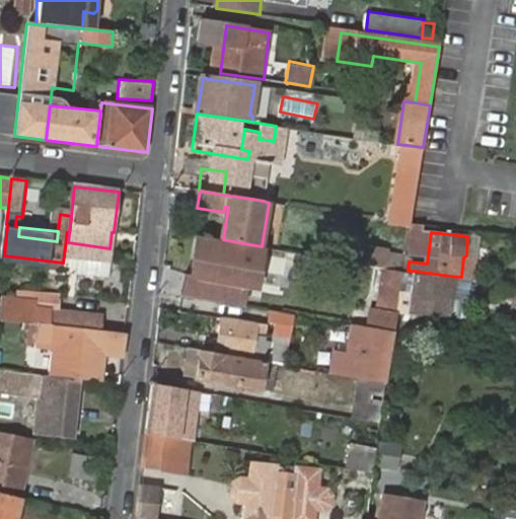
[(208,237),(203,236),(197,276),(202,277),(208,237)]
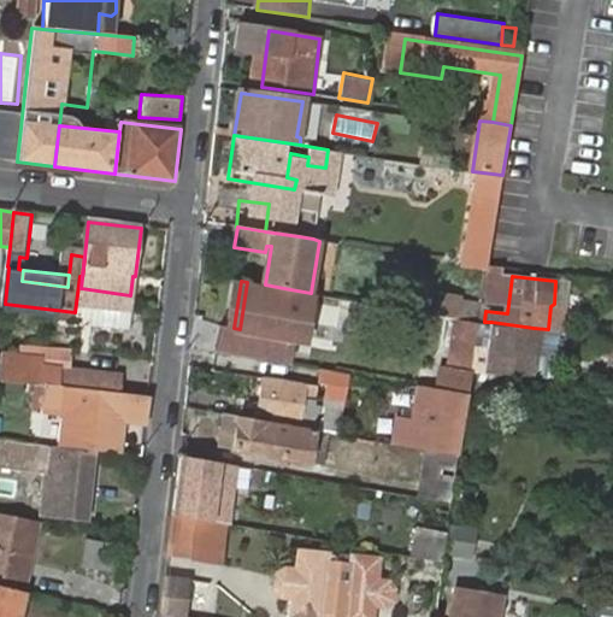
[(265,285),(247,282),(240,329),(234,328),(222,325),(218,351),(292,363),(294,342),(307,345),(316,293),(313,293),(311,293),(290,289),(265,285)]
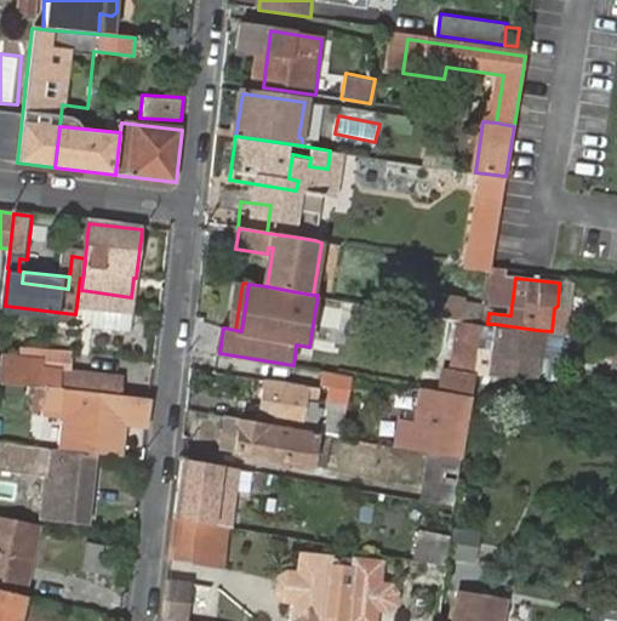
[(447,292),(444,317),(456,319),(461,319),(466,295),(447,292)]
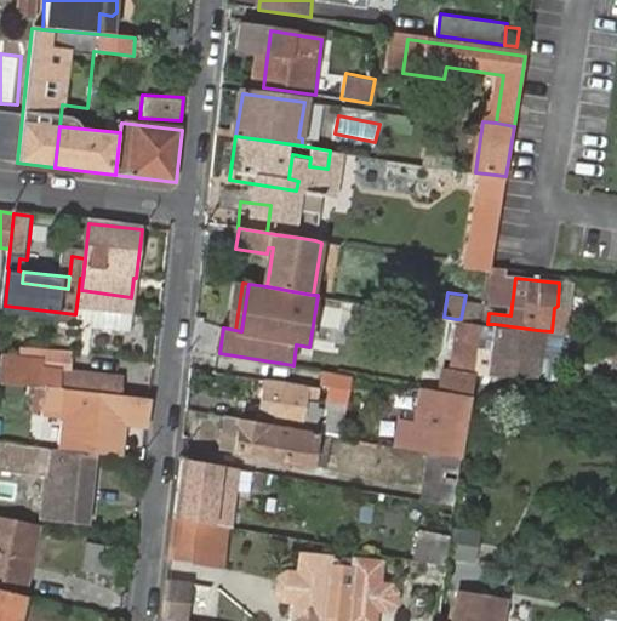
[(439,392),(472,397),(483,323),(461,319),(456,319),(450,371),(443,370),(439,392)]
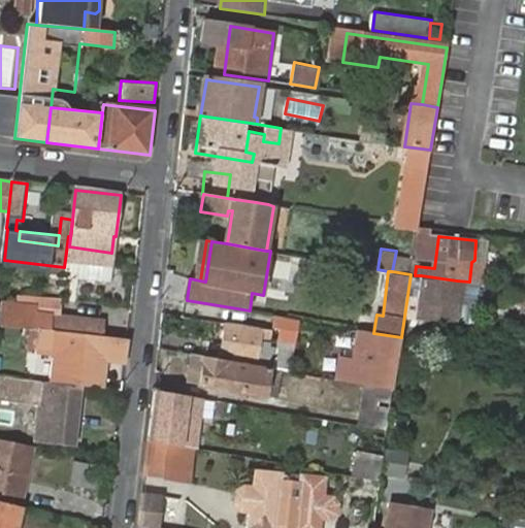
[(418,320),(452,323),(461,324),(470,325),(472,308),(454,306),(457,281),(421,275),(418,320)]
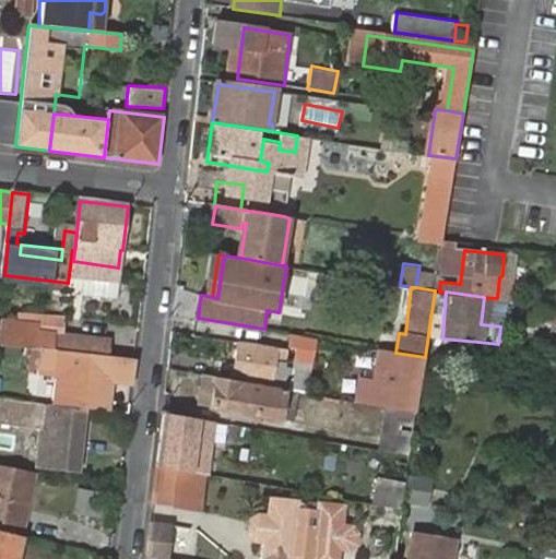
[(56,353),(109,359),(111,344),(59,337),(56,353)]
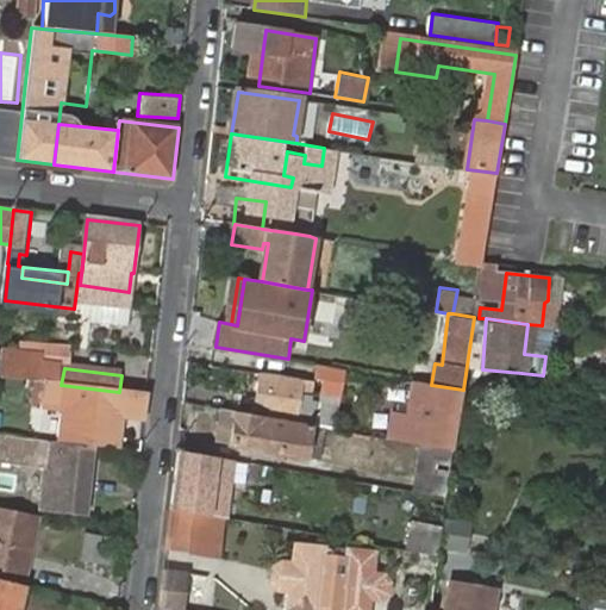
[(478,369),(473,412),(481,412),(518,417),(522,373),(482,369),(478,369)]
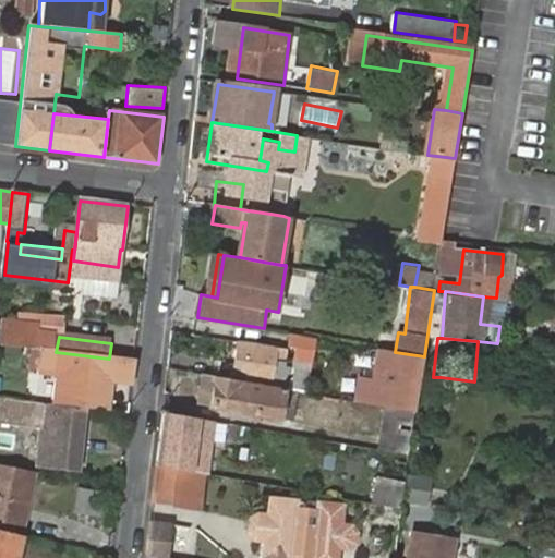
[(285,358),(287,349),(240,341),(233,376),(270,381),(275,356),(285,358)]
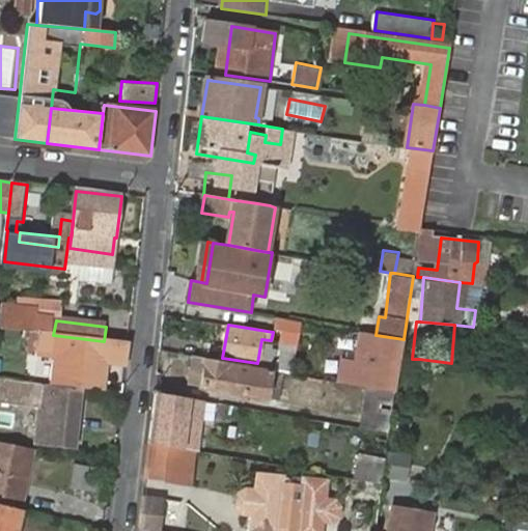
[(53,335),(25,331),(24,338),(31,339),(30,352),(56,356),(53,386),(108,391),(111,362),(127,364),(129,344),(104,341),(53,335)]
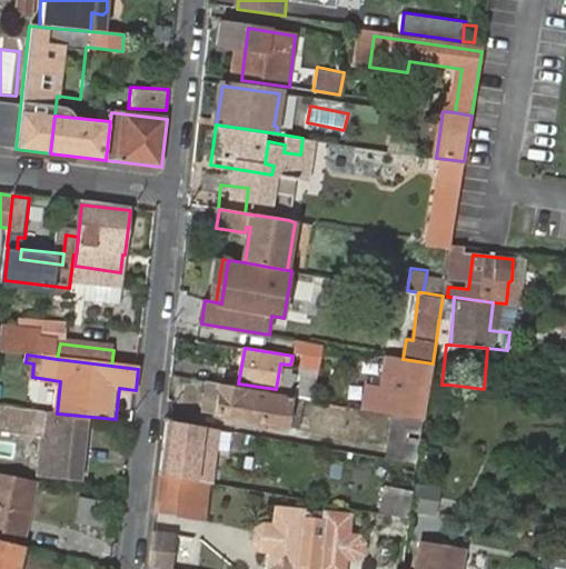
[(395,413),(425,419),(433,363),(403,359),(391,356),(386,386),(371,383),(367,409),(395,413)]
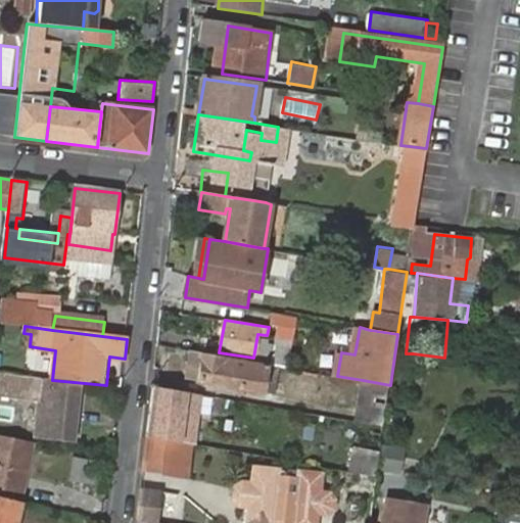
[(295,341),(279,338),(275,366),(291,369),(295,341)]
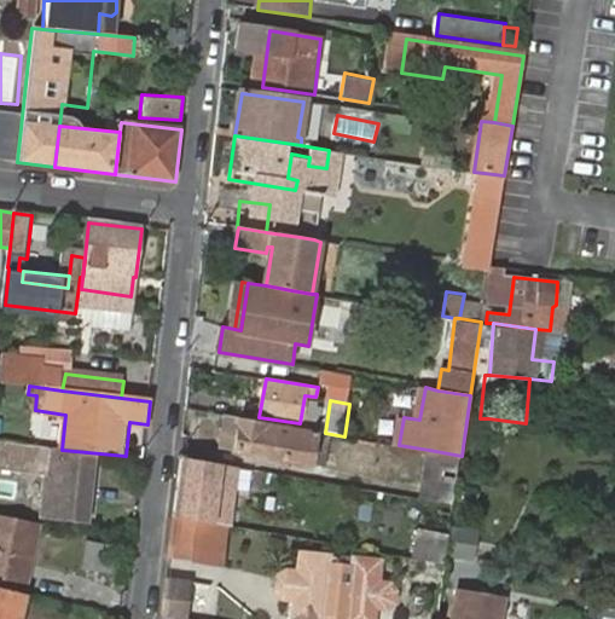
[(317,432),(228,416),(222,451),(311,466),(317,432)]
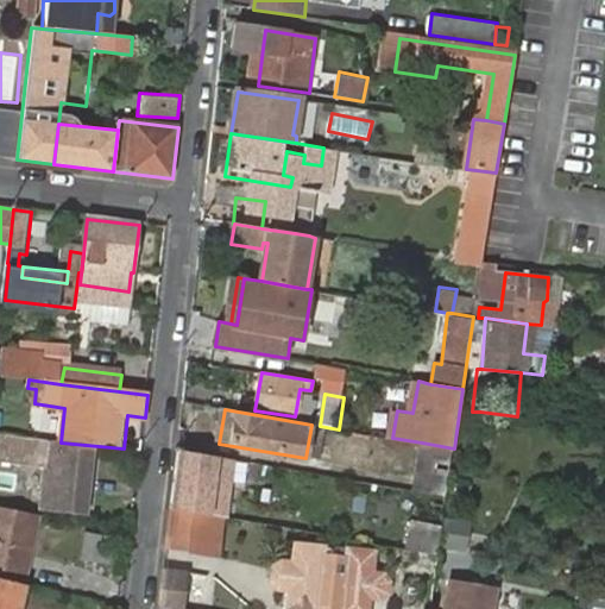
[(61,443),(49,441),(2,437),(1,447),(49,453),(43,508),(84,513),(92,447),(61,443)]
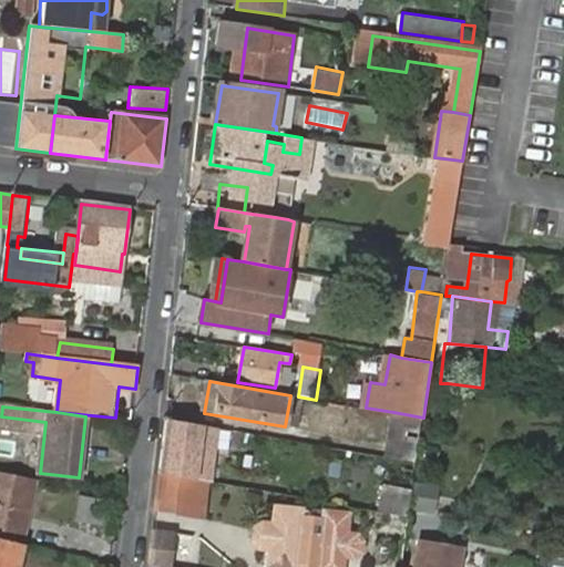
[(388,457),(418,462),(421,429),(423,418),(393,412),(388,457)]
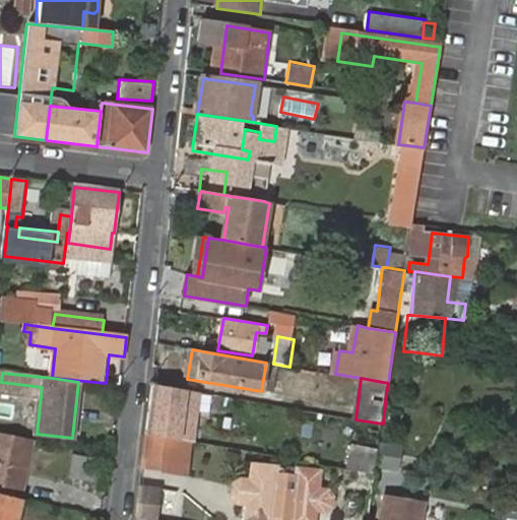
[(147,435),(167,438),(195,442),(197,442),(204,392),(154,385),(147,435)]
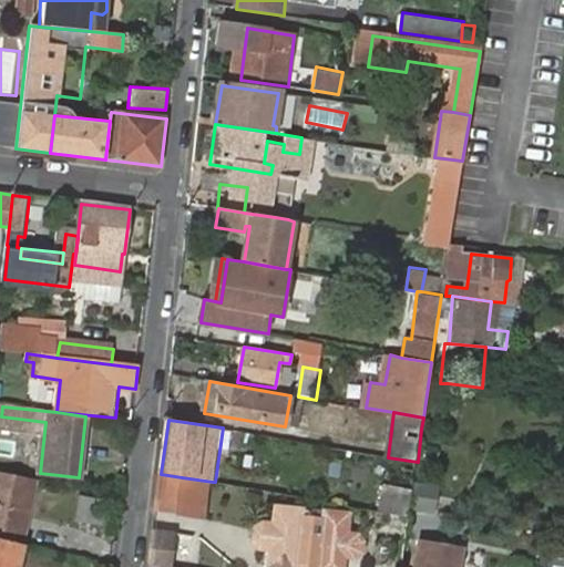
[(38,478),(0,472),(0,540),(8,543),(22,547),(24,547),(38,478)]
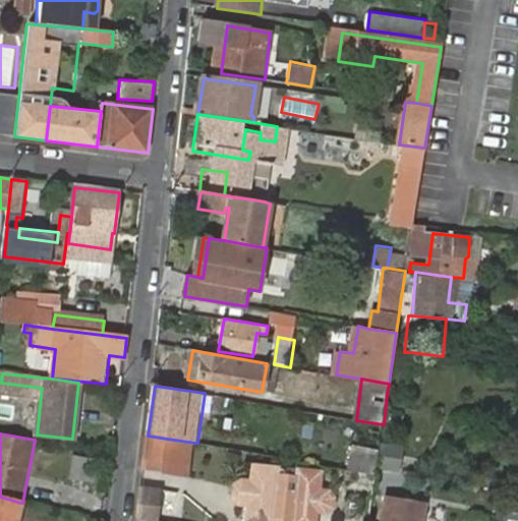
[(148,436),(142,469),(190,476),(195,443),(167,439),(148,436)]
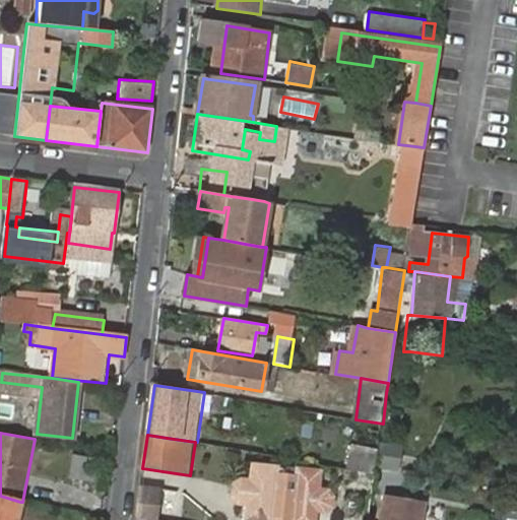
[(381,440),(374,471),(395,476),(403,445),(381,440)]
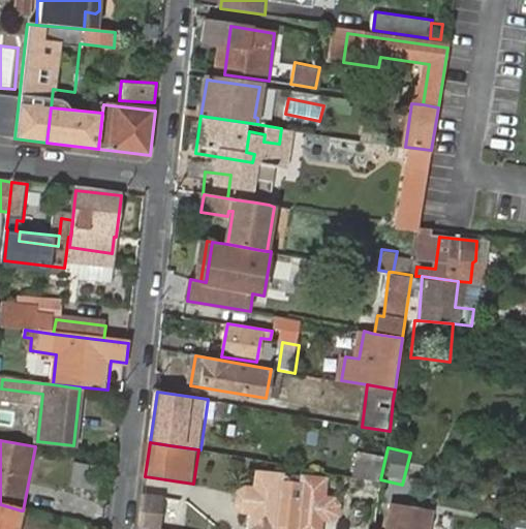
[(241,494),(240,506),(245,511),(253,512),(251,528),(299,528),(304,487),(283,485),(284,476),(257,474),(255,492),(246,491),(241,494)]
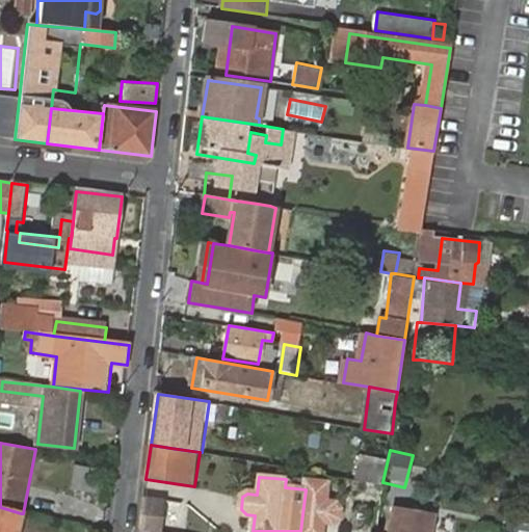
[(375,531),(381,500),(382,485),(374,484),(365,531),(354,531),(345,531),(344,531),(375,531)]
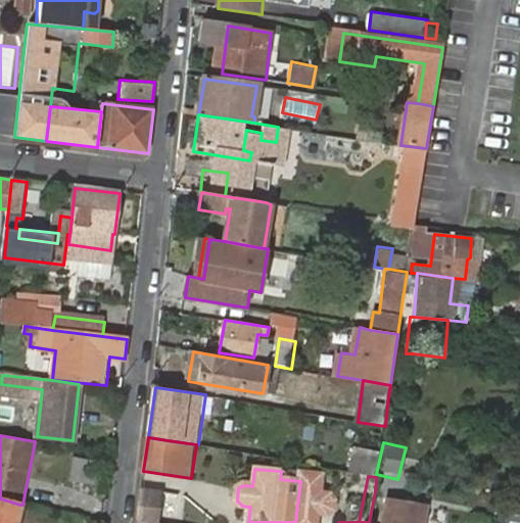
[(142,490),(138,522),(156,522),(161,493),(142,490)]
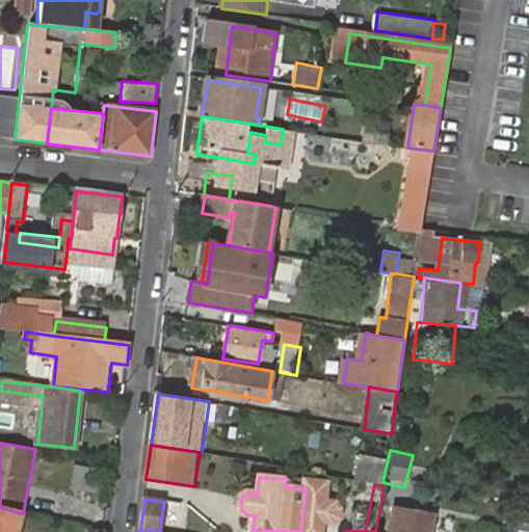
[(7,509),(0,507),(0,531),(16,531),(21,513),(7,509)]
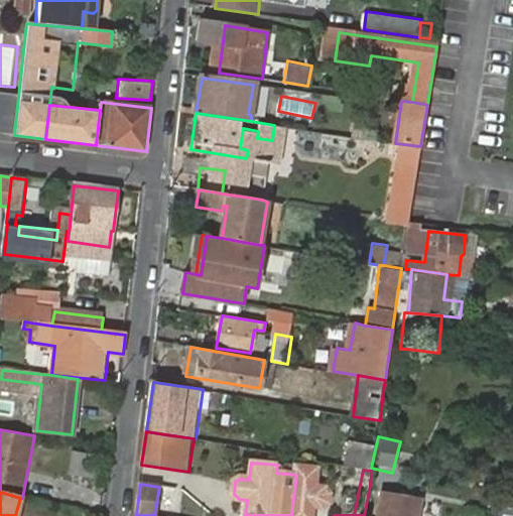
[(384,515),(415,515),(418,499),(400,497),(398,505),(386,504),(384,515)]
